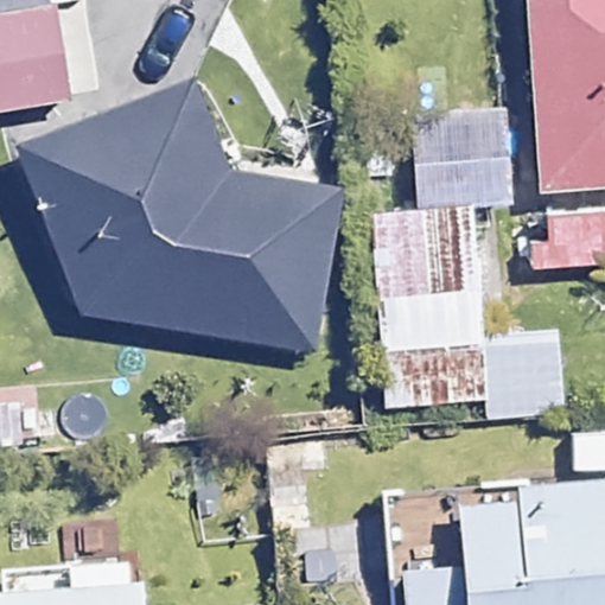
[(0,109),(67,97),(49,0),(30,0),(0,5),(0,109)]
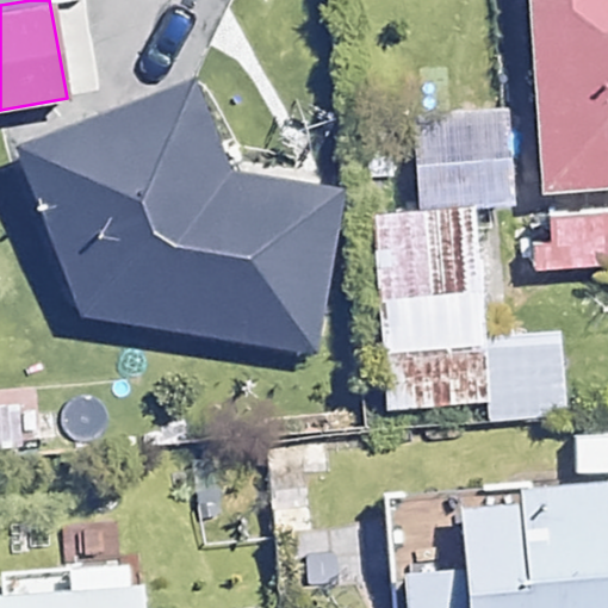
[(607,0),(523,0),(531,196),(607,193),(607,0)]
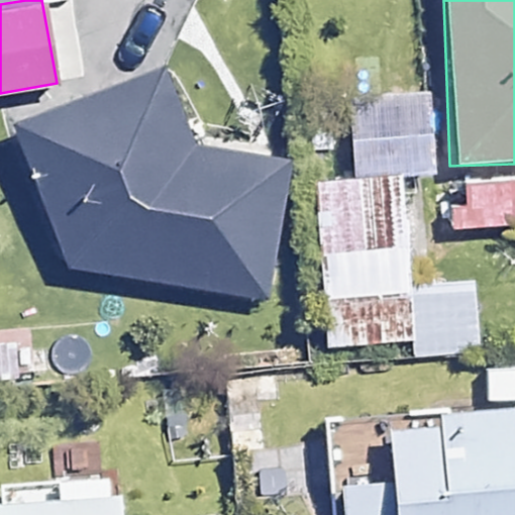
[(187,141),(169,70),(111,84),(122,128),(116,166),(74,159),(56,264),(267,299),(290,159),(187,141)]
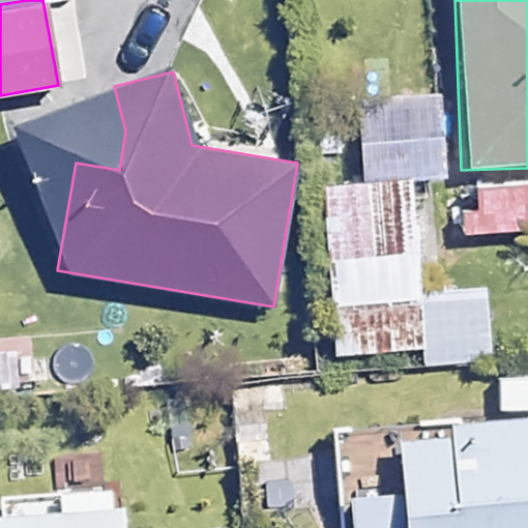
[(413,180),(325,185),(332,303),(421,298),(413,180)]
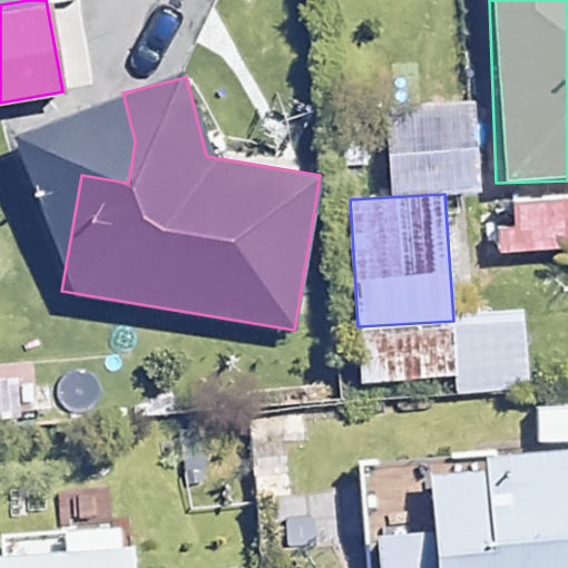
[(567,196),(502,198),(505,251),(567,248),(567,196)]
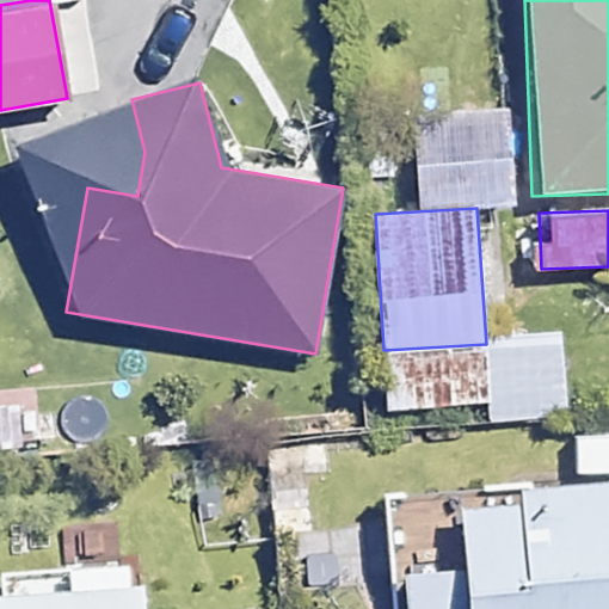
[(563,337),(491,344),(497,420),(570,414),(563,337)]
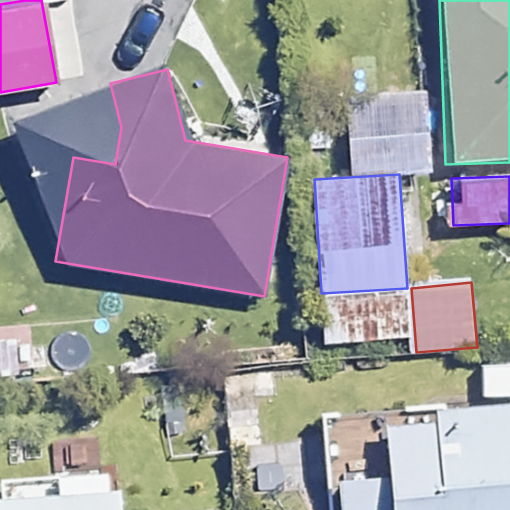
[(19,338),(0,339),(0,376),(21,375),(19,338)]
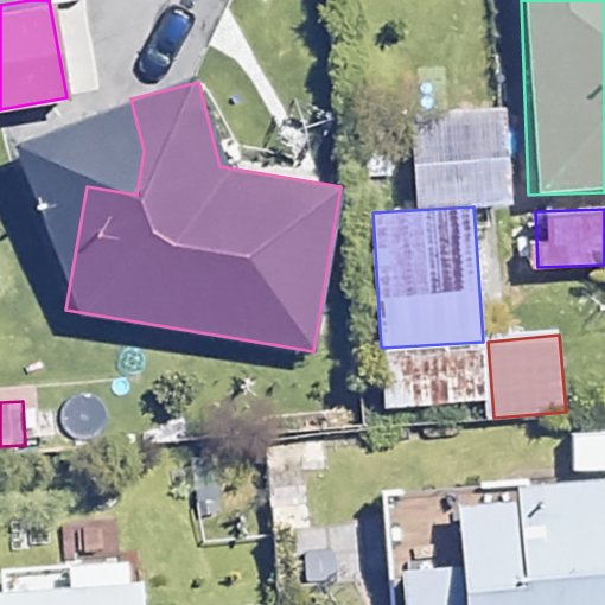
[(604,470),(440,485),(446,560),(400,565),(403,604),(604,604),(604,470)]
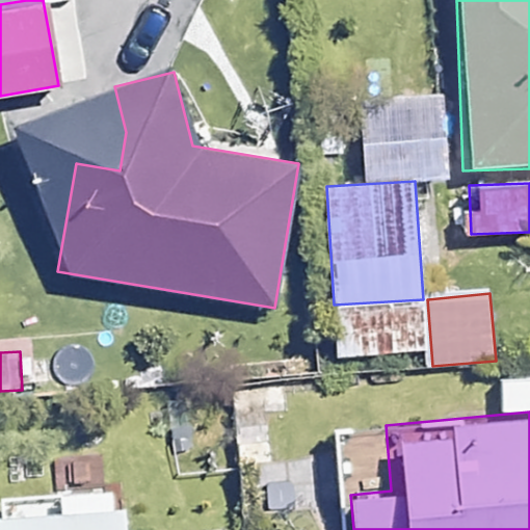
[(343,505),(337,462),(269,472),(275,515),(343,505)]
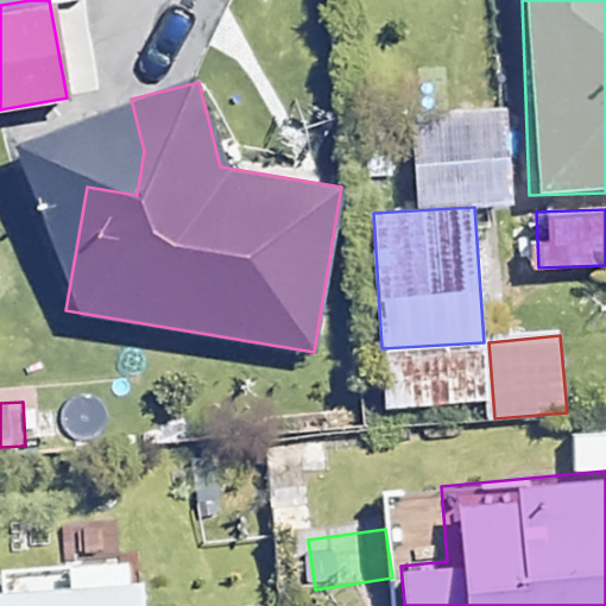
[(137,605),(132,553),(0,565),(0,605),(137,605)]
